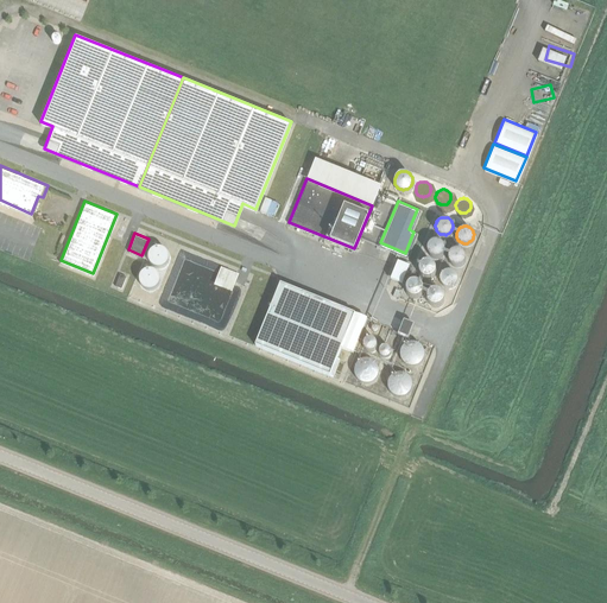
[(430,240),(429,241),(428,242),(427,245),(427,246),(427,248),(427,249),(428,252),(429,253),(430,254),(431,255),(432,255),(435,255),(436,255),(438,255),(440,254),(441,254),(442,253),(442,252),(443,251),(443,248),(444,247),(443,246),(443,245),(443,243),(442,241),(441,241),(440,240),(438,239),(437,239),(436,239),(435,239),(432,239),(431,239),(430,240)]
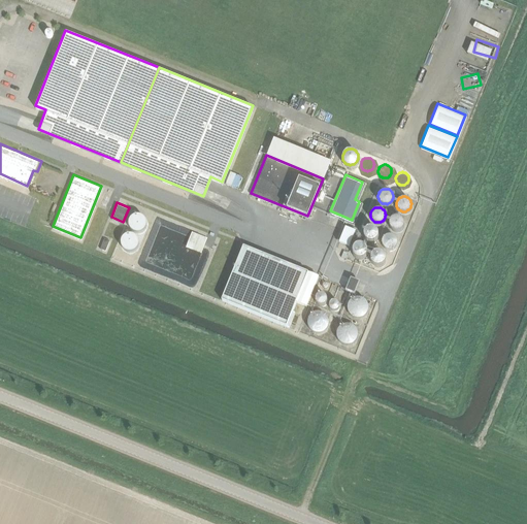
[(128,225),(129,226),(130,227),(130,228),(131,228),(132,229),(134,230),(135,230),(137,230),(138,230),(140,230),(141,229),(142,229),(143,228),(144,227),(145,226),(145,225),(146,225),(146,223),(146,222),(146,220),(146,219),(146,218),(145,217),(145,216),(144,215),(143,214),(142,213),(141,213),(140,211),(138,211),(137,211),(136,211),(135,211),(134,211),(134,213),(132,213),(132,214),(131,215),(130,215),(129,216),(129,217),(128,218),(128,219),(128,220),(128,222),(128,223),(128,224),(128,225)]
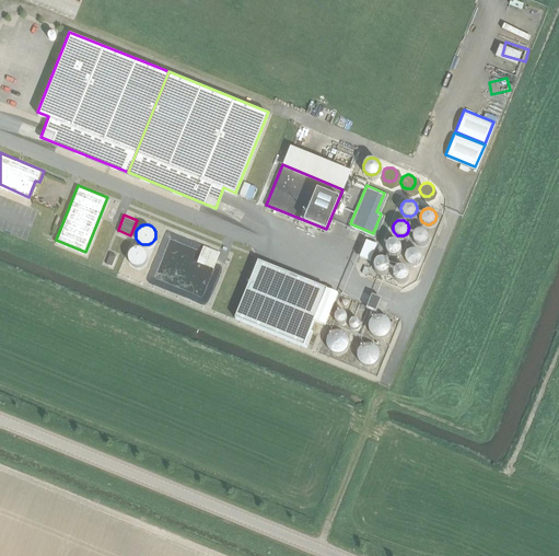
[(423,229),(421,228),(420,228),(419,228),(418,228),(417,229),(416,230),(415,230),(414,231),(412,233),(412,234),(412,235),(412,238),(412,239),(414,240),(415,242),(416,242),(417,243),(419,243),(420,244),(421,243),(423,243),(424,242),(426,242),(427,240),(428,239),(428,238),(428,235),(428,234),(428,233),(427,231),(426,230),(424,230),(423,229)]
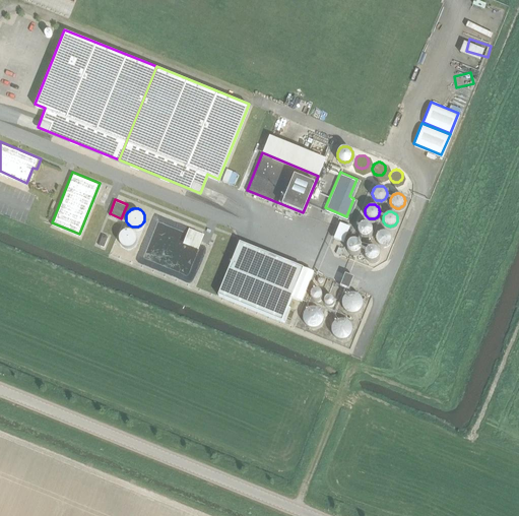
[(364,222),(362,222),(361,223),(360,224),(359,226),(358,228),(358,229),(358,230),(358,231),(358,233),(359,234),(360,235),(361,236),(362,236),(363,237),(364,237),(365,237),(367,237),(368,237),(369,236),(370,235),(371,235),(371,234),(372,233),(372,232),(372,230),(372,228),(372,227),(371,226),(370,224),(369,223),(367,222),(366,222),(365,222),(364,222)]
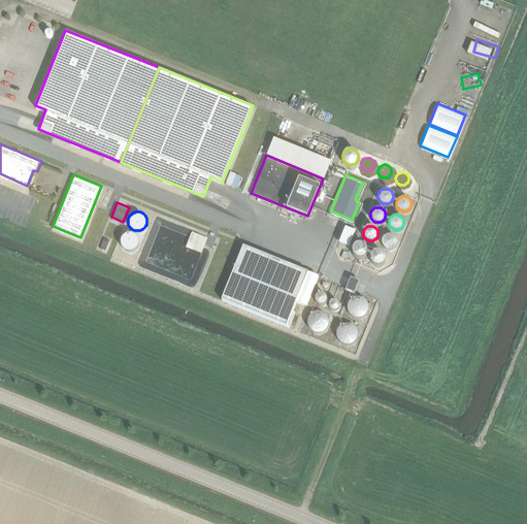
[(185,244),(200,251),(206,235),(191,229),(185,244)]
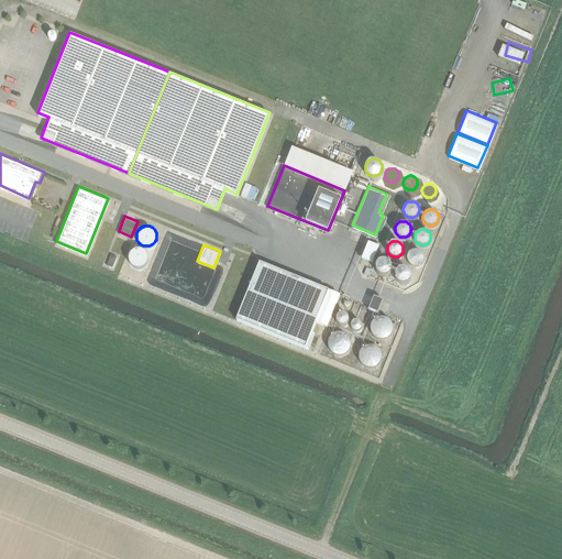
[(129,261),(130,262),(130,263),(131,263),(132,264),(133,265),(134,266),(135,266),(136,266),(138,266),(139,266),(140,266),(142,266),(143,265),(144,264),(145,263),(146,262),(147,260),(147,259),(147,258),(149,256),(147,255),(147,254),(147,253),(146,252),(146,251),(145,250),(144,249),(142,248),(140,247),(139,247),(138,247),(136,247),(134,247),(133,248),(132,248),(131,249),(131,250),(130,250),(130,251),(129,252),(129,253),(128,254),(128,255),(128,256),(128,258),(128,259),(129,260),(129,261)]
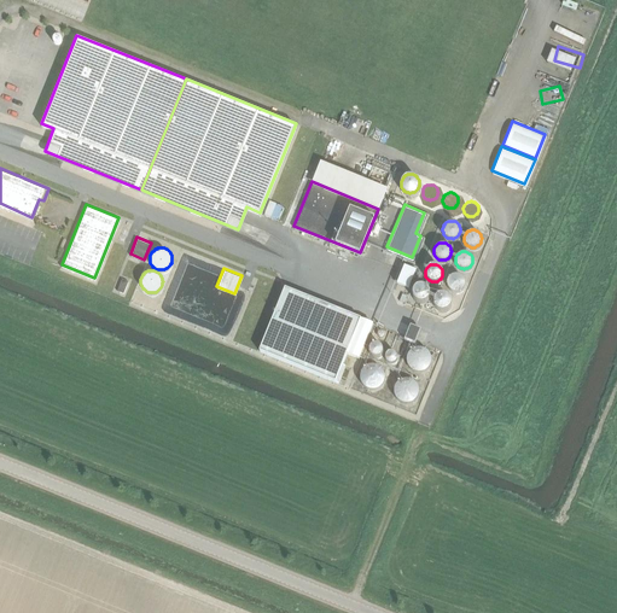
[(448,276),(447,278),(447,279),(447,281),(447,282),(447,285),(448,286),(449,287),(450,289),(452,290),(454,290),(455,290),(457,290),(458,290),(459,290),(460,289),(461,287),(463,286),(464,285),(464,282),(464,281),(464,280),(464,278),(463,278),(463,276),(461,275),(460,274),(459,274),(458,273),(457,273),(455,273),(454,273),(453,273),(452,273),(450,274),(449,274),(449,275),(448,276)]
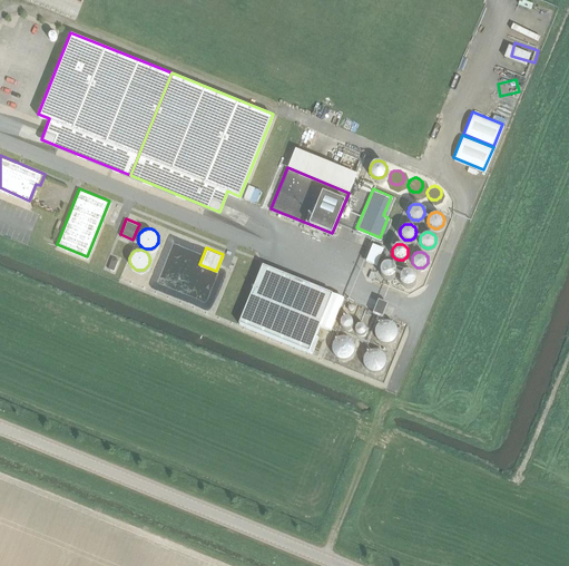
[(107,265),(114,267),(117,256),(111,254),(107,265)]
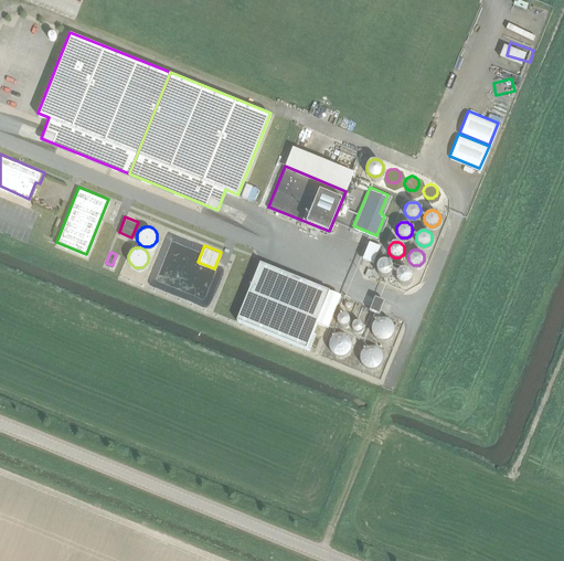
[(381,261),(380,261),(379,262),(378,263),(376,264),(376,265),(376,266),(376,267),(376,268),(376,270),(376,271),(376,272),(378,272),(378,273),(379,273),(379,274),(380,274),(380,275),(381,275),(382,275),(383,276),(384,276),(385,275),(386,275),(387,275),(389,274),(390,273),(391,273),(391,272),(391,271),(392,270),(392,268),(392,267),(392,266),(392,265),(391,265),(391,264),(390,263),(389,262),(389,261),(387,261),(386,261),(385,260),(384,260),(383,260),(382,260),(381,261)]
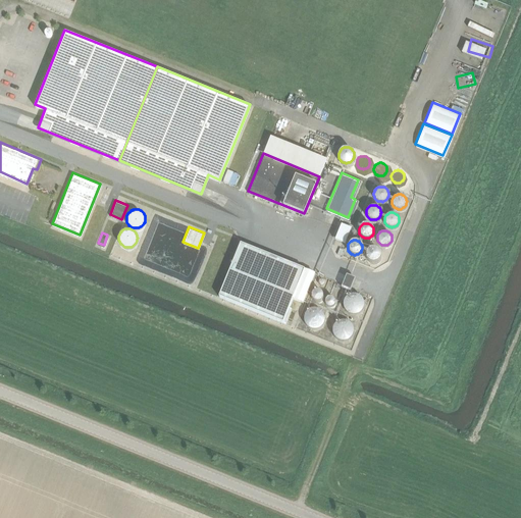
[(304,266),(240,241),(218,294),(284,320),(291,307),(288,305),(304,266)]
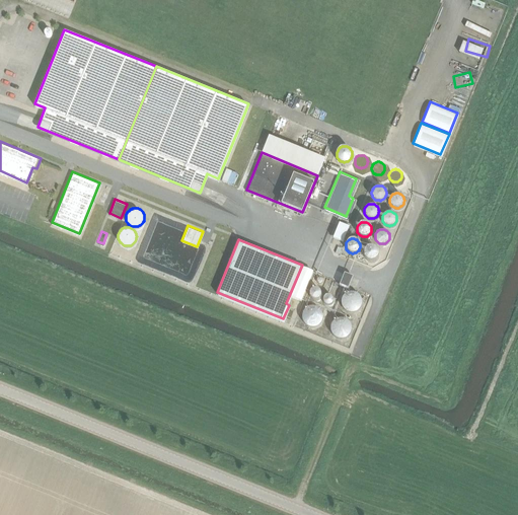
[(369,246),(368,246),(367,246),(366,247),(366,248),(365,248),(364,249),(364,250),(364,251),(364,253),(364,254),(364,255),(365,256),(365,258),(366,258),(367,259),(368,260),(369,260),(370,260),(371,261),(372,260),(373,260),(375,260),(376,259),(376,258),(377,256),(378,255),(378,254),(378,252),(378,251),(378,250),(377,249),(376,247),(375,247),(374,246),(373,246),(372,245),(371,245),(370,245),(369,246)]
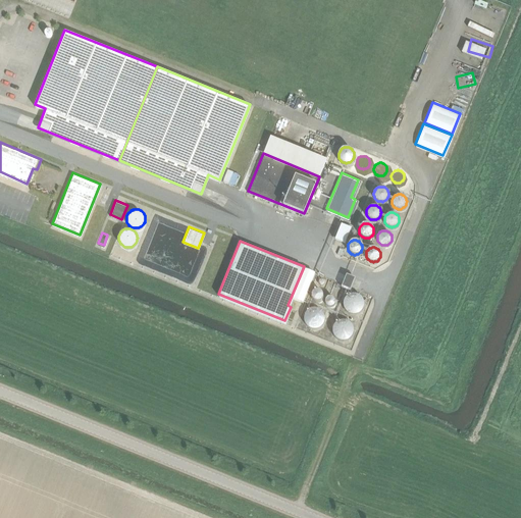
[(341,286),(349,289),(354,276),(346,272),(341,286)]
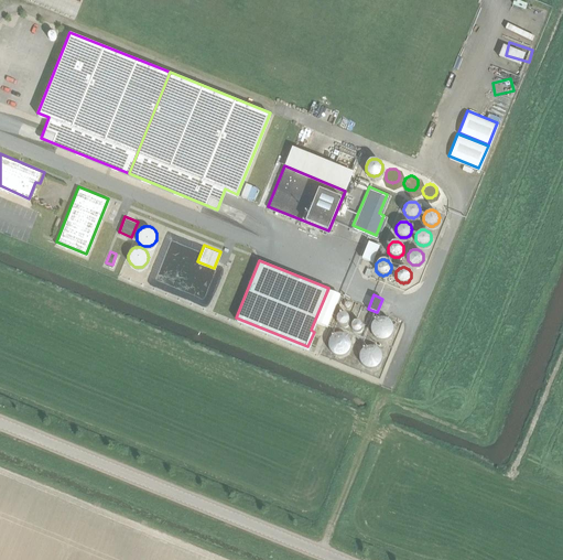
[(345,314),(344,314),(343,314),(342,314),(340,315),(339,316),(338,318),(338,319),(338,320),(338,321),(339,322),(340,323),(342,324),(343,324),(344,324),(345,324),(346,324),(347,323),(348,322),(349,321),(349,320),(349,319),(349,318),(348,316),(348,315),(347,315),(346,314),(345,314)]
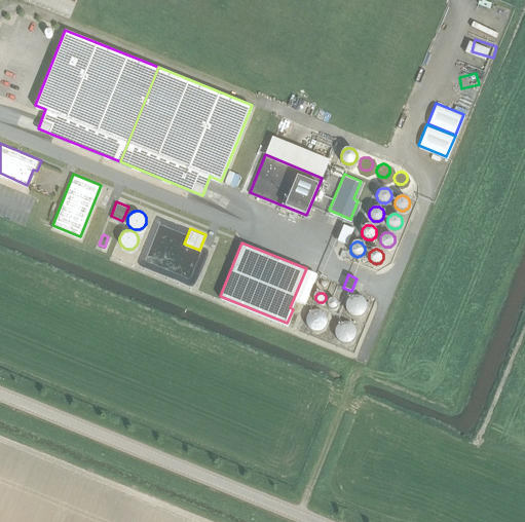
[(345,306),(346,307),(346,309),(347,310),(348,311),(349,312),(350,313),(351,313),(352,314),(353,314),(355,314),(357,314),(358,314),(360,313),(361,313),(362,312),(363,311),(364,310),(365,309),(365,308),(366,308),(366,307),(366,306),(366,305),(366,303),(366,302),(366,301),(365,300),(365,299),(365,298),(364,297),(363,297),(362,296),(361,295),(360,295),(359,294),(358,294),(357,294),(354,294),(353,294),(352,295),(351,295),(349,296),(348,297),(347,298),(347,299),(346,300),(346,301),(345,303),(345,304),(345,305),(345,306)]
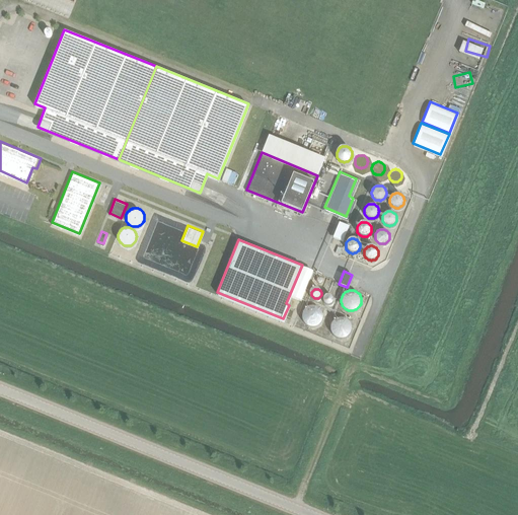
[(328,293),(327,293),(326,293),(325,293),(325,294),(324,295),(323,295),(323,296),(323,297),(322,298),(323,299),(323,300),(323,301),(324,301),(324,302),(325,303),(327,303),(328,303),(329,303),(330,302),(331,301),(333,301),(333,300),(333,299),(334,298),(333,297),(333,296),(333,295),(331,295),(331,294),(330,293),(328,293)]
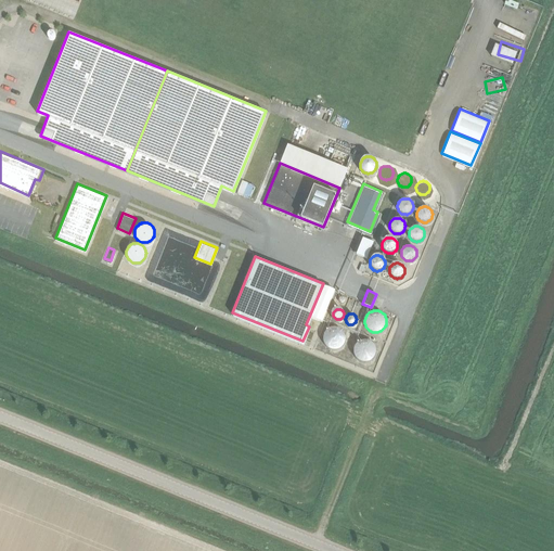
[(323,340),(323,341),(324,342),(324,343),(325,344),(326,345),(327,346),(329,347),(331,347),(333,348),(334,348),(336,348),(337,347),(338,347),(339,346),(340,345),(342,345),(343,344),(343,343),(344,342),(344,341),(345,340),(345,338),(345,336),(345,334),(344,333),(343,331),(342,330),(340,329),(340,328),(338,328),(338,327),(336,327),(335,327),(333,325),(331,327),(330,327),(327,328),(326,330),(325,330),(325,331),(324,332),(323,334),(323,335),(323,336),(323,338),(323,340)]
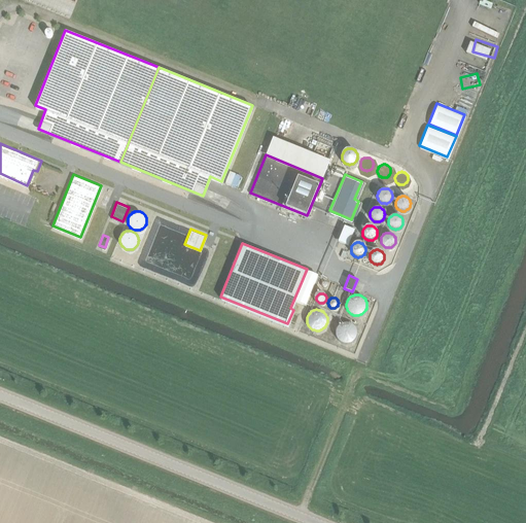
[(336,334),(336,335),(337,337),(338,338),(339,339),(340,340),(341,341),(342,341),(344,342),(345,342),(347,342),(348,342),(350,341),(351,340),(352,340),(353,339),(354,338),(354,337),(355,336),(356,335),(356,334),(356,333),(356,332),(356,329),(356,328),(355,327),(354,325),(353,324),(352,323),(352,322),(351,322),(349,321),(348,321),(346,321),(344,321),(342,322),(341,322),(339,323),(339,324),(338,325),(337,326),(336,328),(336,329),(336,330),(336,332),(336,333),(336,334)]
